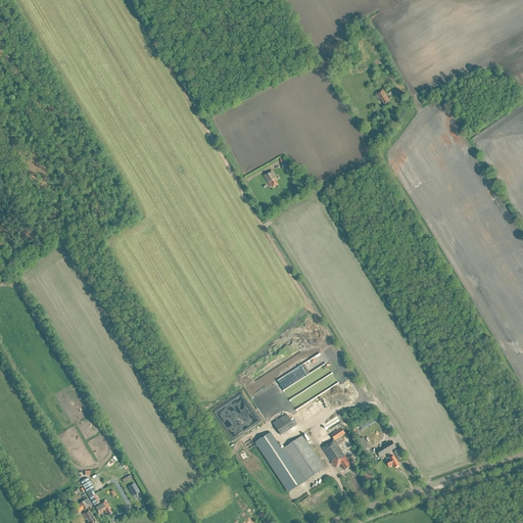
[(387,100),(389,100),(382,90),(375,94),(379,101),(381,100),(384,105),(388,102),(387,100)]
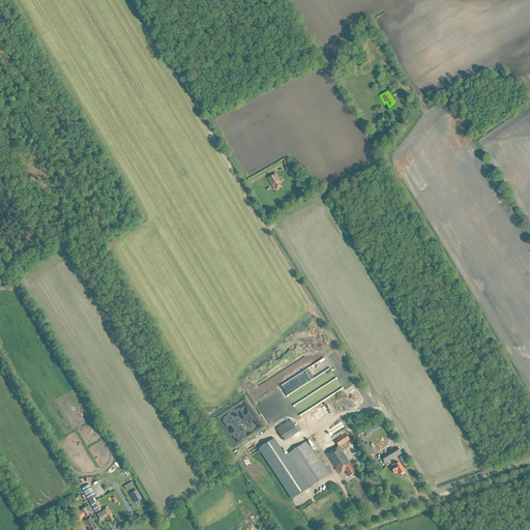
[(388,116),(386,112),(375,119),(378,123),(388,116)]
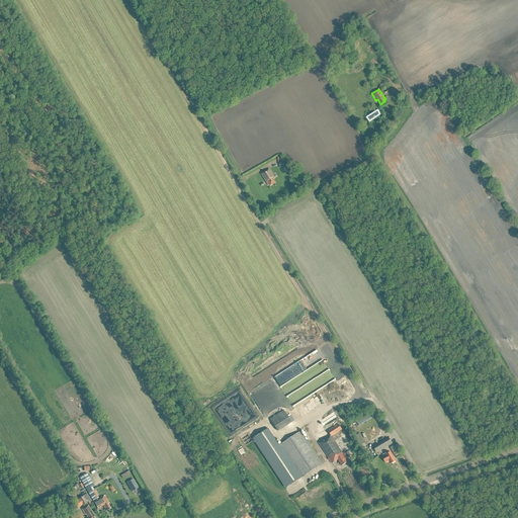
[(270,186),(275,183),(273,179),(274,178),(269,169),(261,174),(268,185),(269,184),(270,186)]
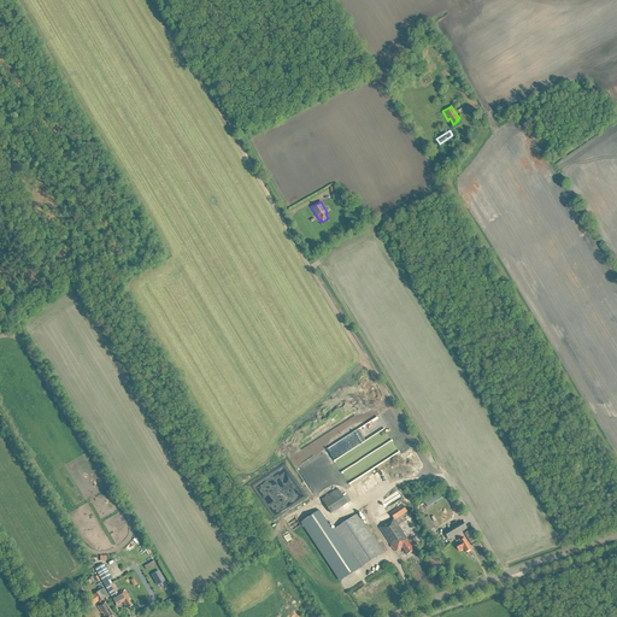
[(393,456),(362,474),(371,489),(403,471),(393,456)]
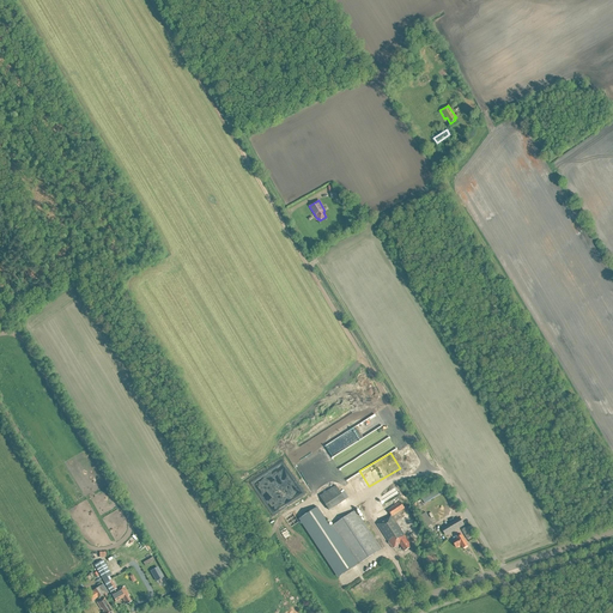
[(442,485),(438,487),(451,507),(454,504),(442,485)]
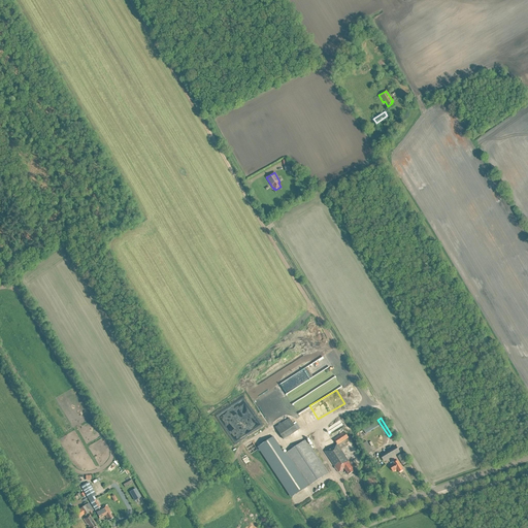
[(284,440),(298,431),(290,419),(275,428),(284,440)]
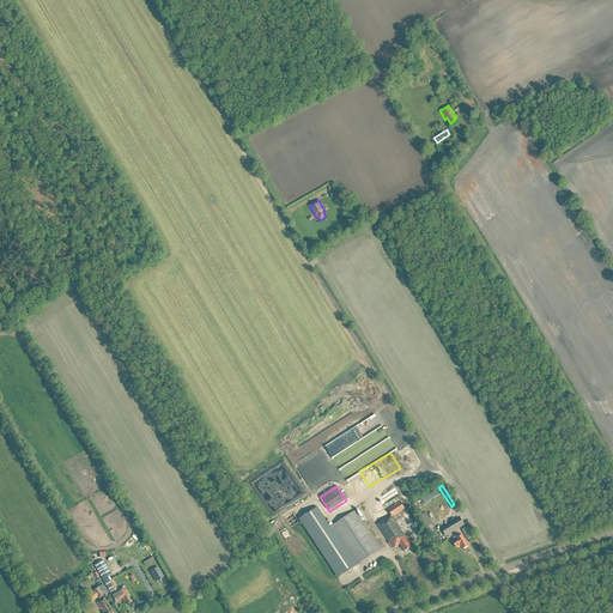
[(411,545),(392,516),(405,508),(400,502),(388,510),(392,515),(377,525),(393,548),(400,545),(405,552),(411,547),(410,546),(411,545)]
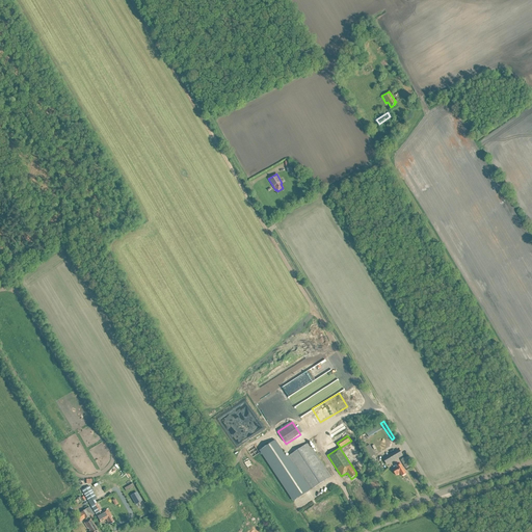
[(293,502),(309,491),(287,457),(275,441),(260,451),(293,502)]
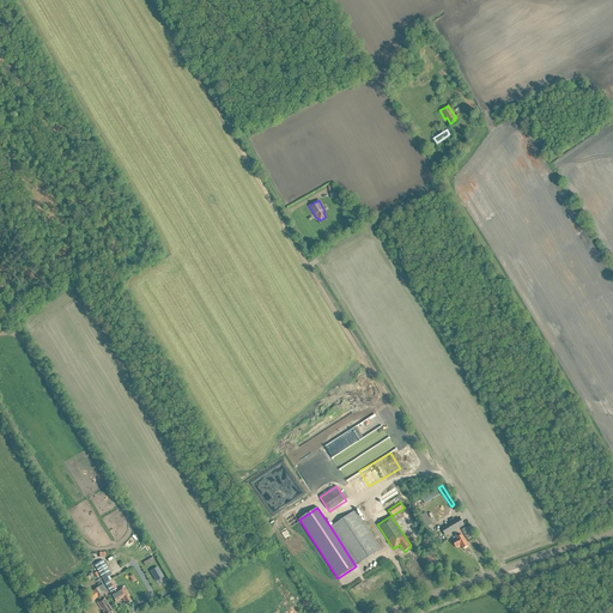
[(356,566),(381,550),(356,511),(331,527),(356,566)]
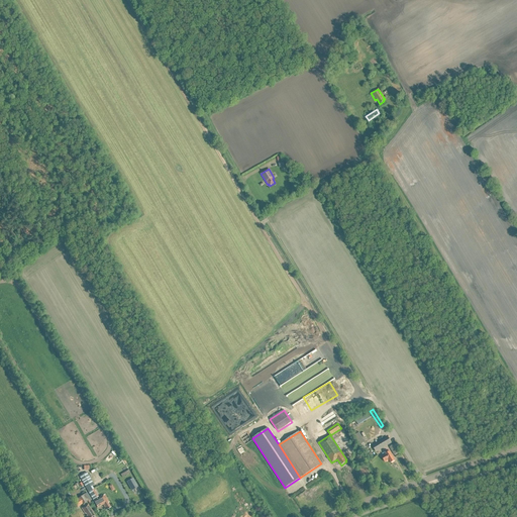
[(363,443),(363,442),(365,441),(359,431),(354,434),(359,444),(363,443)]
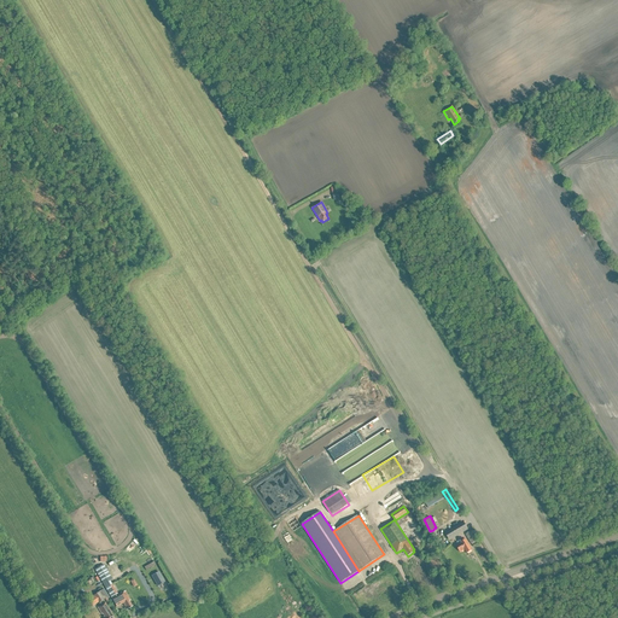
[(449,541),(468,530),(462,522),(444,532),(449,541)]
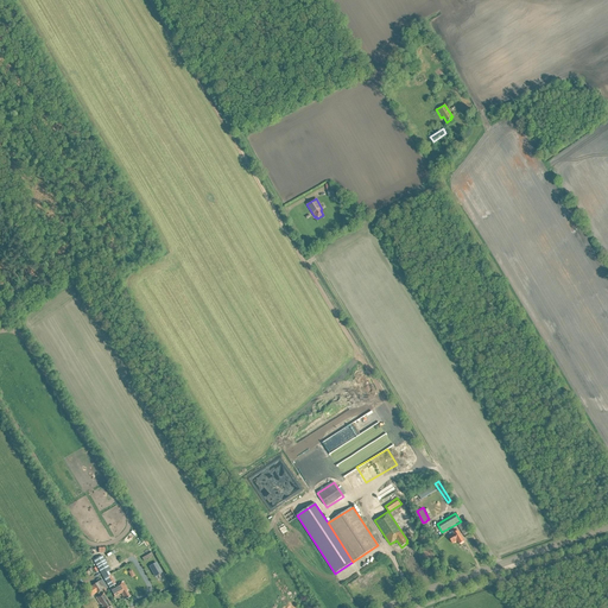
[(463,534),(468,532),(462,524),(457,526),(463,534)]
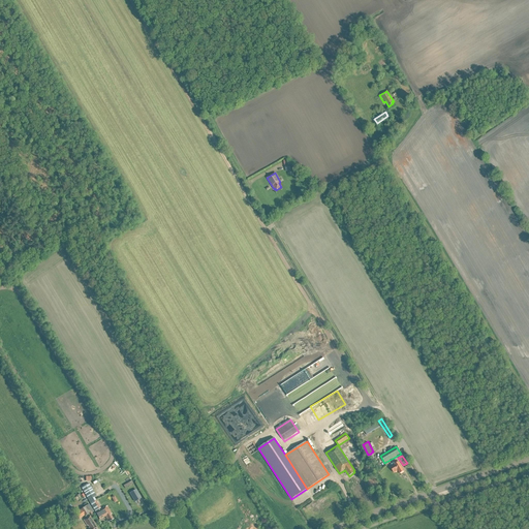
[(404,471),(399,462),(391,467),(394,473),(398,471),(400,474),(404,471)]
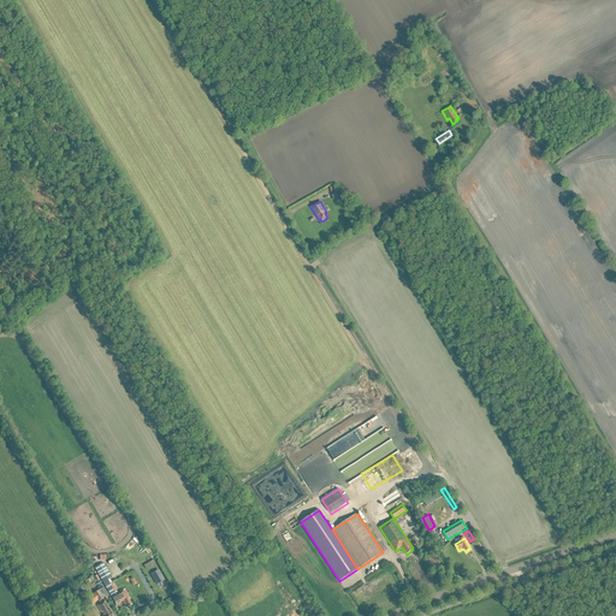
[(112,578),(104,563),(95,568),(111,596),(112,597),(111,597),(116,605),(123,602),(125,606),(126,605),(128,608),(131,605),(129,599),(130,598),(125,590),(118,593),(117,592),(112,582),(110,579),(112,578)]
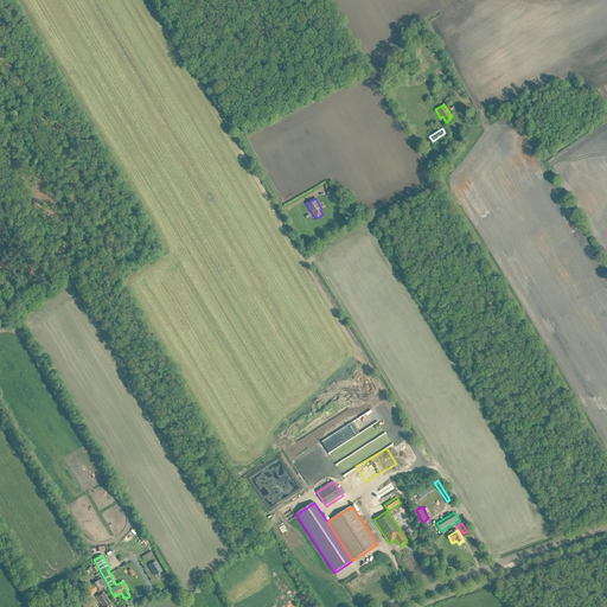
[(155,562),(148,566),(154,576),(161,572),(155,562)]
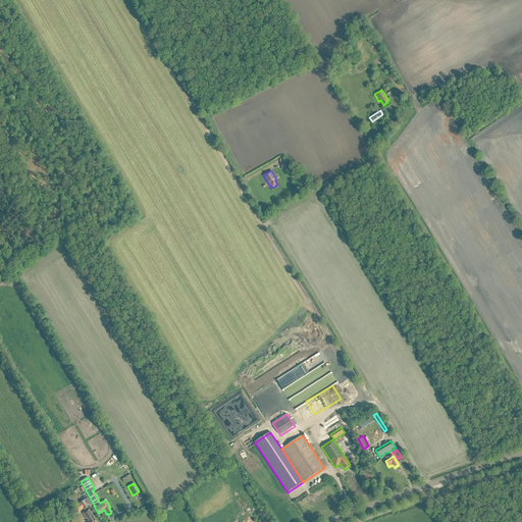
[(80,486),(73,489),(76,494),(82,491),(80,486)]
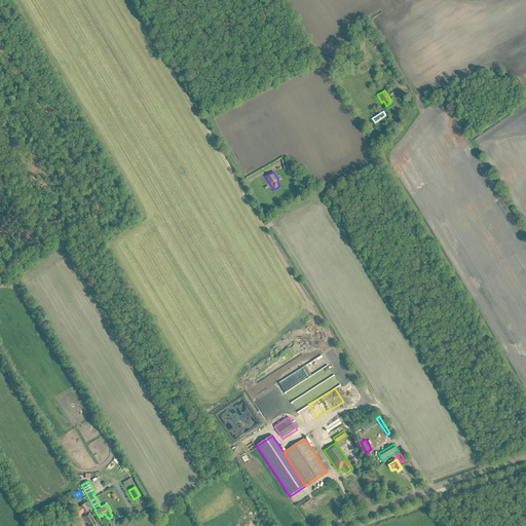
[(83,514),(90,509),(86,502),(79,508),(83,514)]
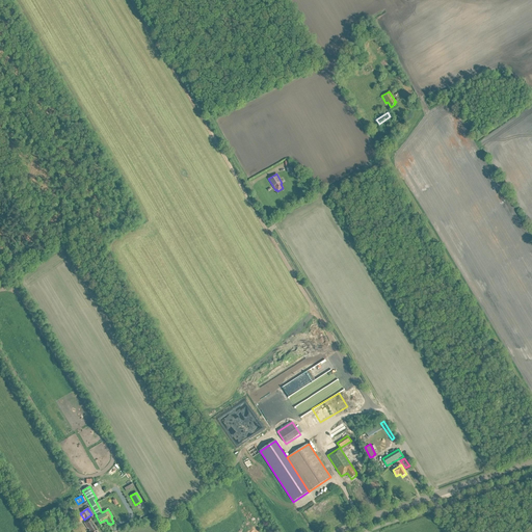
[(97,531),(92,525),(90,521),(85,524),(87,529),(88,528),(90,530),(89,531),(97,531)]
